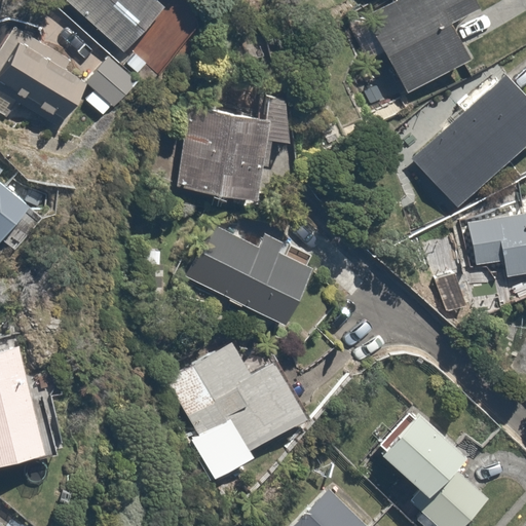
[(68,0),(119,50),(161,8),(152,0),(68,0)]
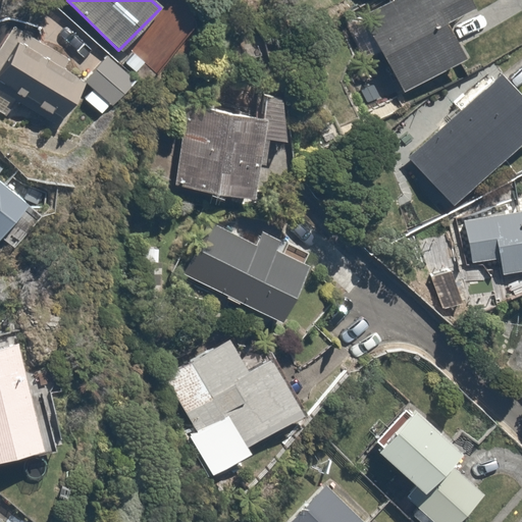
[(470,0),(374,0),(360,8),(402,91),(467,58),(448,19),(473,7),(470,0)]
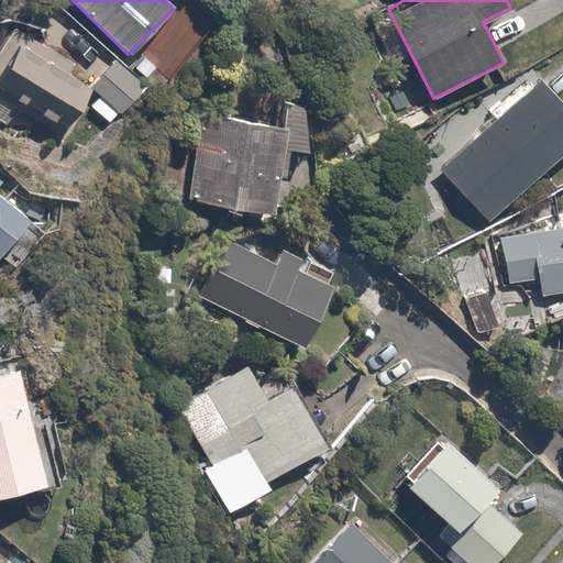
[(20,40),(0,74),(0,91),(72,133),(99,85),(20,40)]
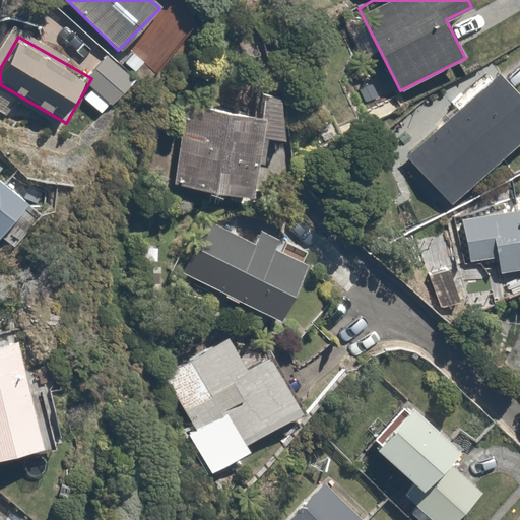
[(136,82),(111,56),(91,74),(101,84),(84,99),(100,116),(136,82)]
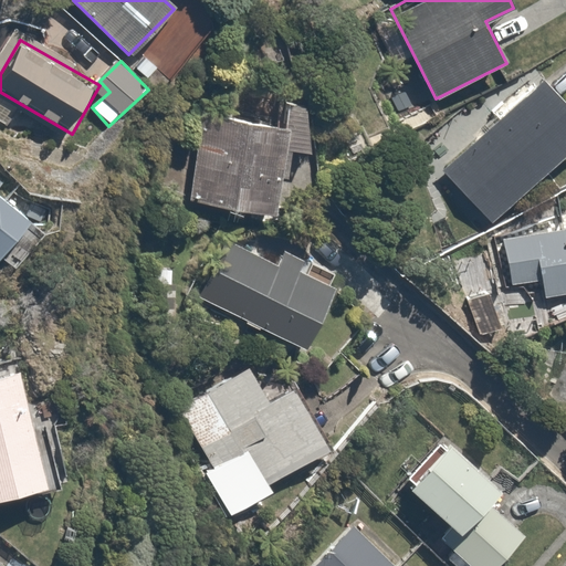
[(440,173),(489,224),(565,153),(565,104),(542,79),(440,173)]
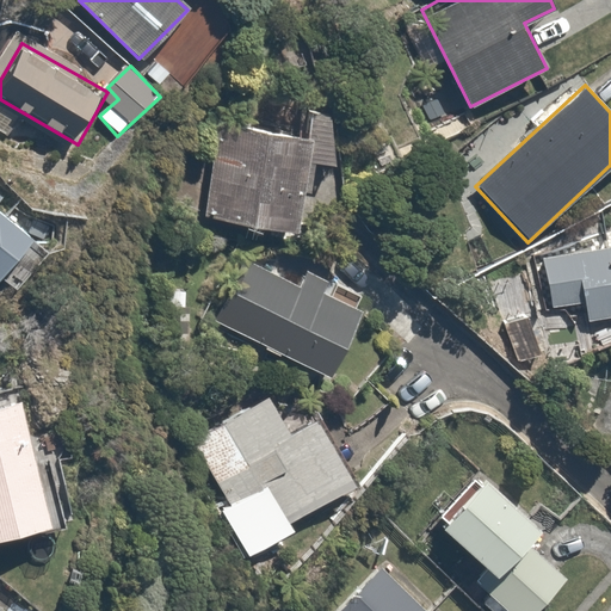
[(211,125),(203,220),(295,228),(303,134),(211,125)]
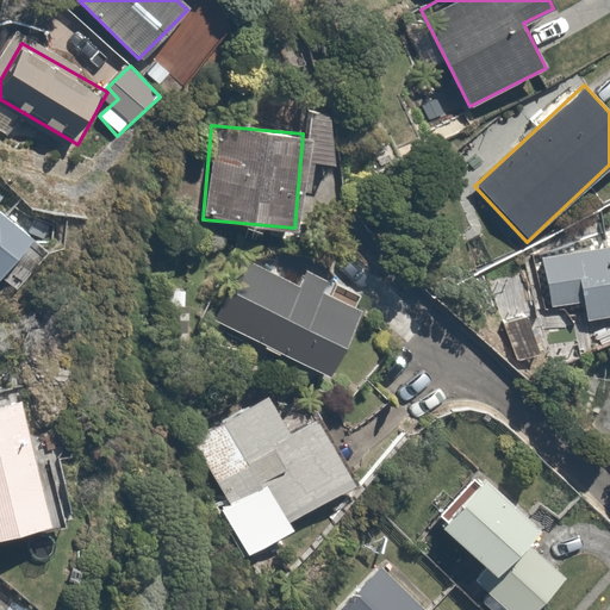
[(0,197),(0,281),(13,292),(54,241),(0,197)]
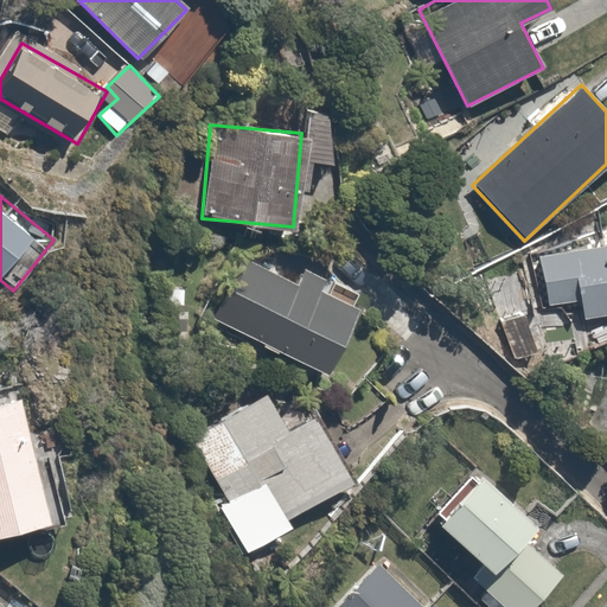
[(606,242),(537,257),(548,311),(579,304),(581,318),(606,312),(606,242)]
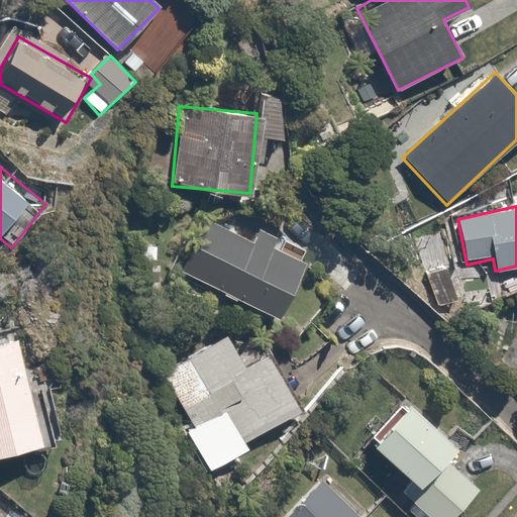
[(211,217),(185,278),(279,318),(305,257),(211,217)]
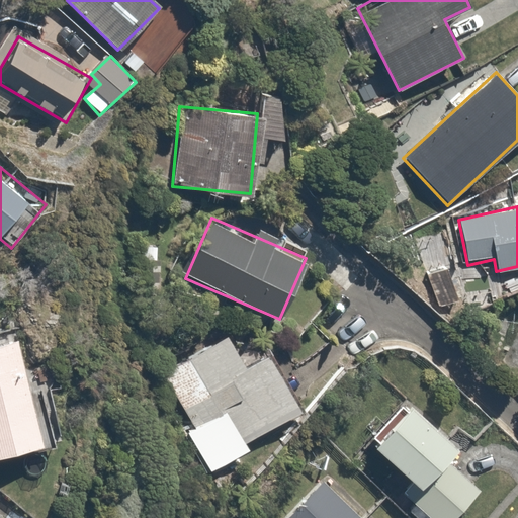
[(230,333),(161,372),(212,462),(303,411),(269,353),(249,365),(230,333)]
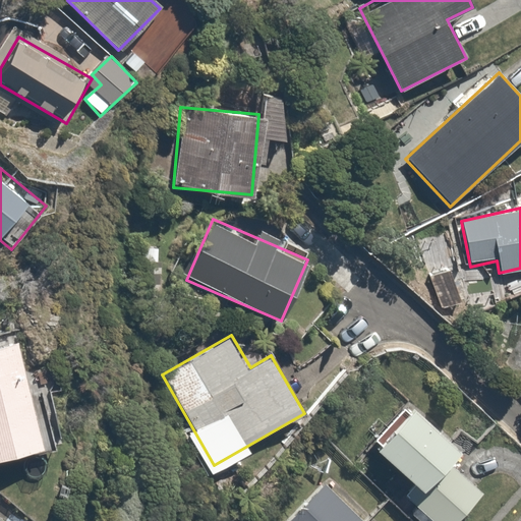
[(17,339),(0,344),(0,463),(48,450),(17,339)]
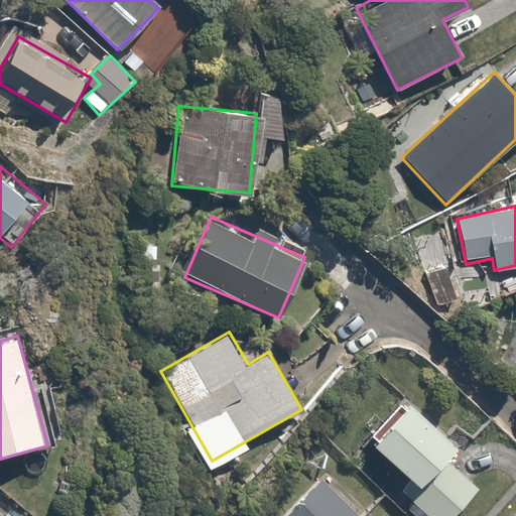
[(407,401),(370,444),(417,485),(400,505),(413,515),(449,515),(475,487),(446,464),(461,446),(407,401)]
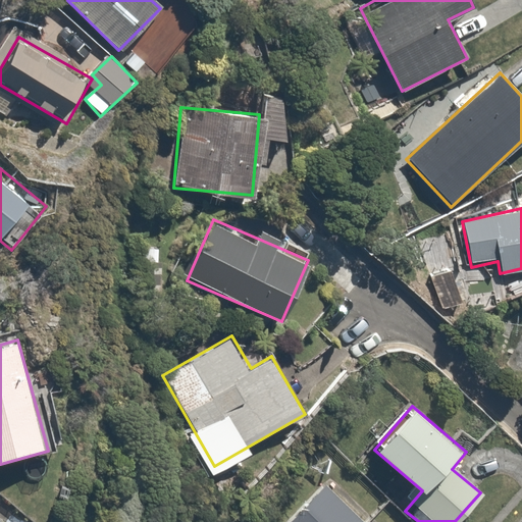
[(363,521),(327,486),(292,521),(363,521)]
